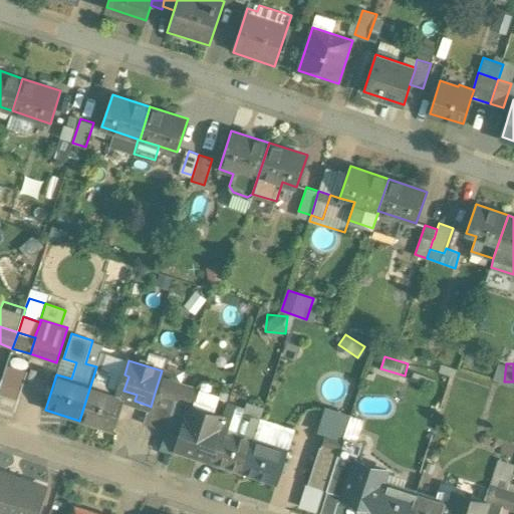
[(111,371),(96,366),(79,421),(113,432),(124,397),(105,391),(111,371)]
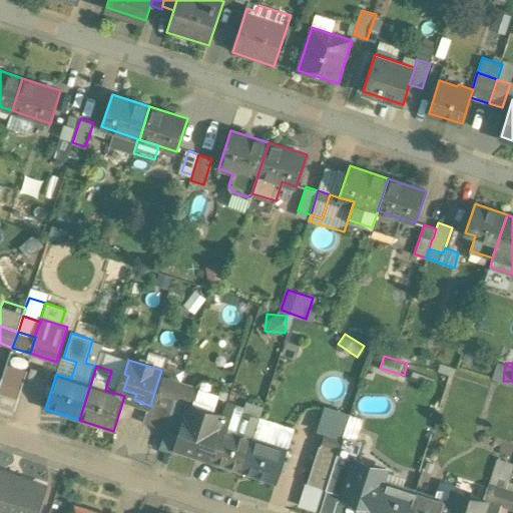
[(26,375),(5,368),(2,378),(23,385),(26,375)]
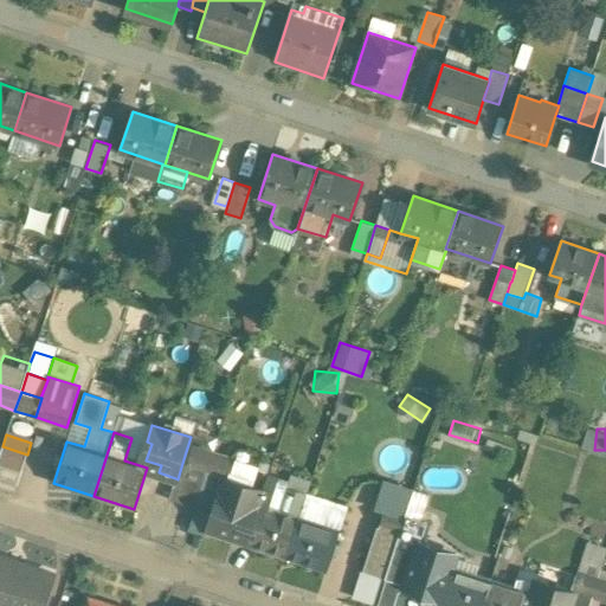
[(27,455),(2,446),(0,453),(0,465),(21,472),(27,455)]
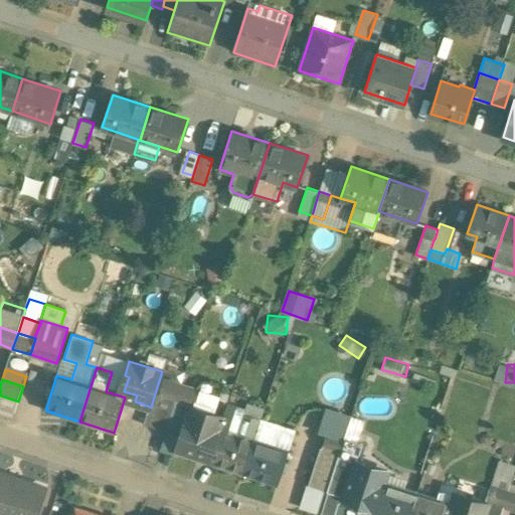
[(181,385),(164,379),(159,394),(158,395),(176,401),(181,385)]
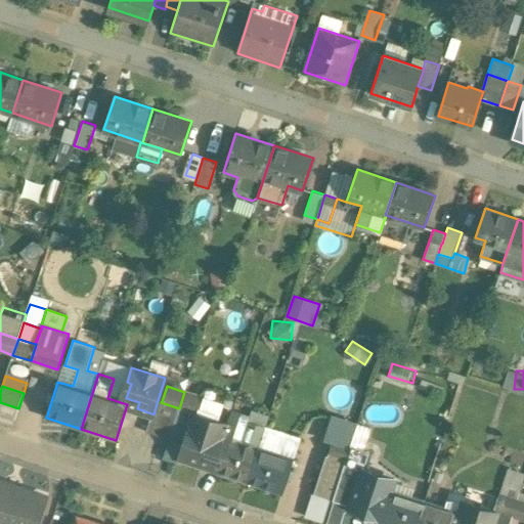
[(204,397),(185,391),(184,392),(179,408),(192,412),(198,415),(198,413),(199,415),(204,397)]
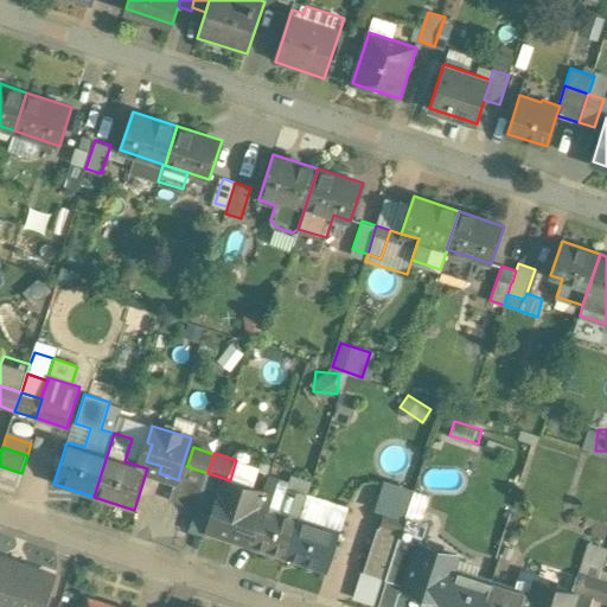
[(208,473),(186,466),(187,465),(183,464),(178,480),(176,479),(168,500),(196,509),(208,473)]
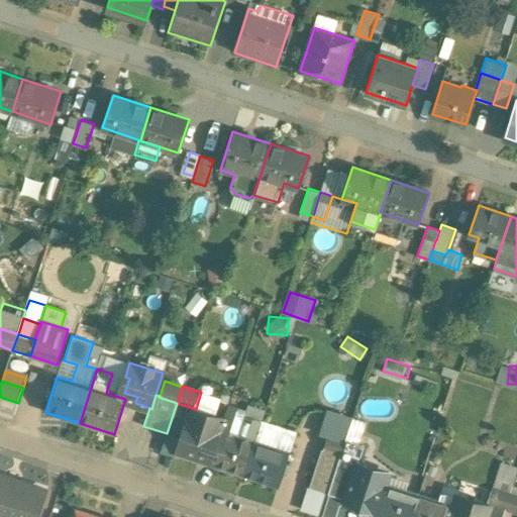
[(177,403),(167,433),(181,437),(190,407),(177,403)]
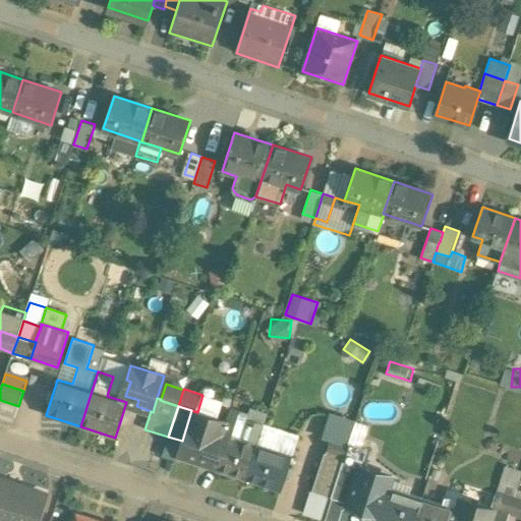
[(197,412),(196,411),(196,412),(191,410),(182,441),(178,453),(212,464),(211,468),(246,479),(257,445),(222,433),(226,421),(197,412)]
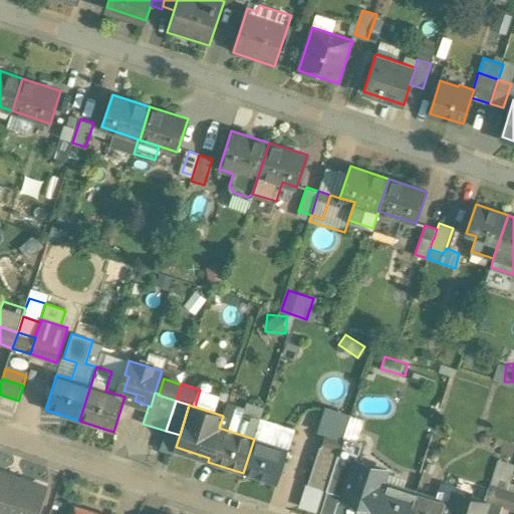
[(223,416),(219,428),(254,439),(260,419),(226,408),(223,416)]
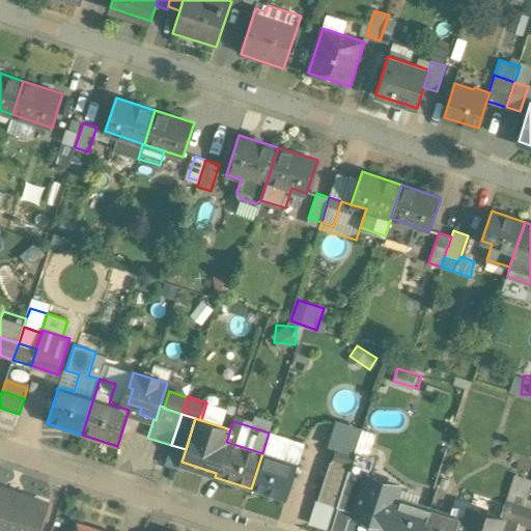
[(337,445),(355,451),(356,450),(362,428),(340,421),(333,443),(337,445)]
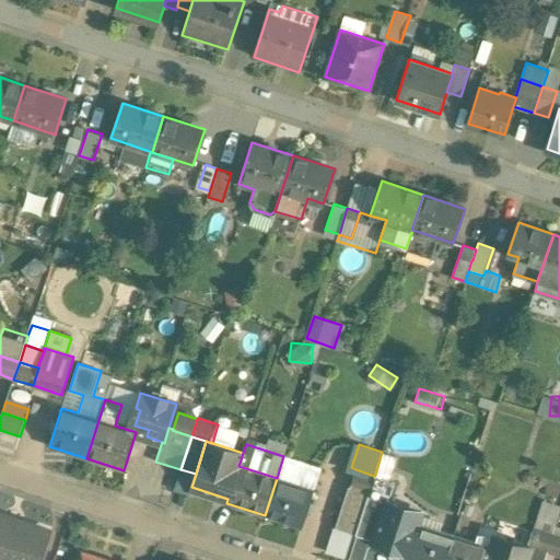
[(277,478),(314,490),(321,468),(283,456),(277,478)]
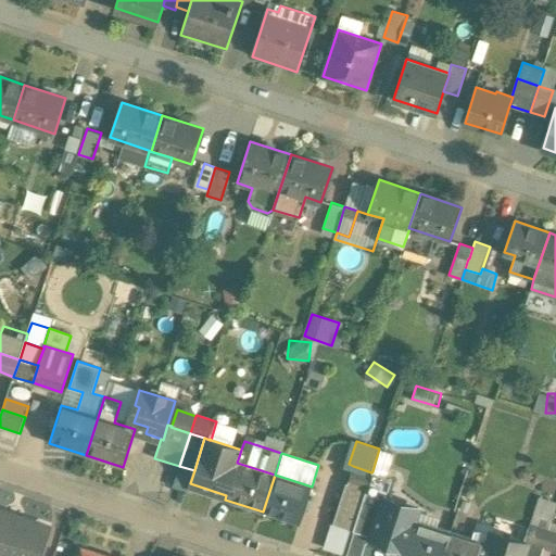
[(366,490),(371,472),(353,466),(348,483),(366,490)]
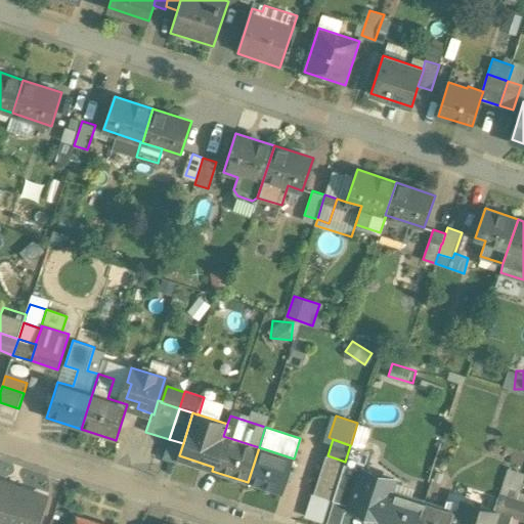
[(369,450),(351,444),(350,445),(345,462),(363,468),(369,450)]
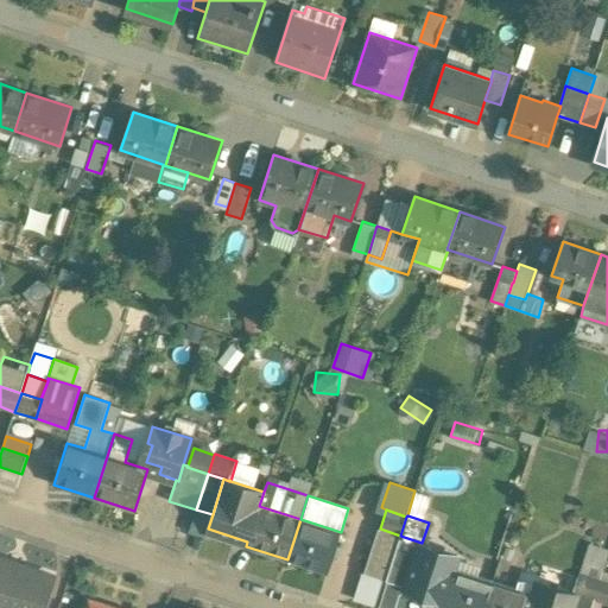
[(341,532),(301,519),(287,559),(328,572),(341,532)]
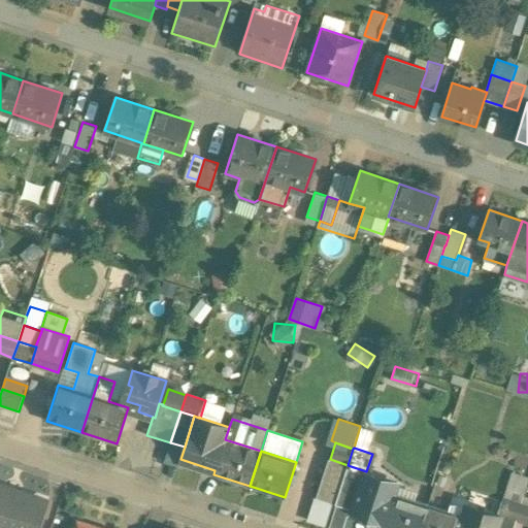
[(328,458),(316,497),(335,503),(348,465),(330,459),(328,458)]
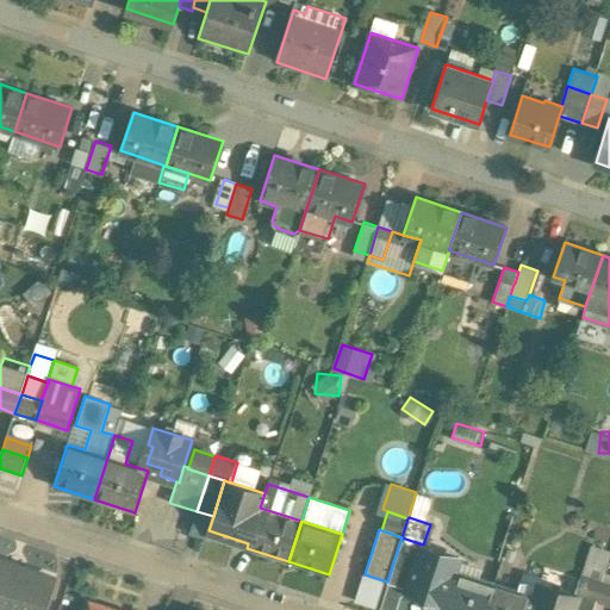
[(421,553),(423,545),(402,537),(387,582),(406,589),(418,553),(421,553)]
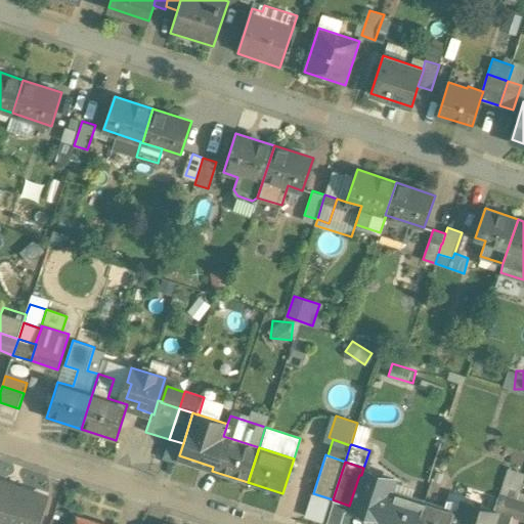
[(499,494),(518,500),(523,477),(523,473),(508,469),(499,494)]
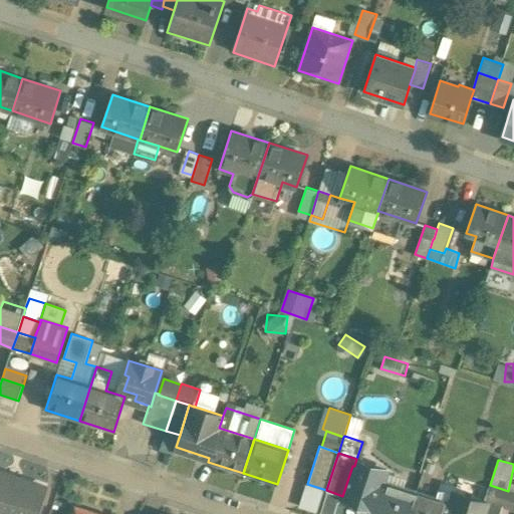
[(354,466),(352,466),(342,496),(341,500),(372,510),(371,513),(409,513),(417,491),(383,480),(384,476),(354,466)]
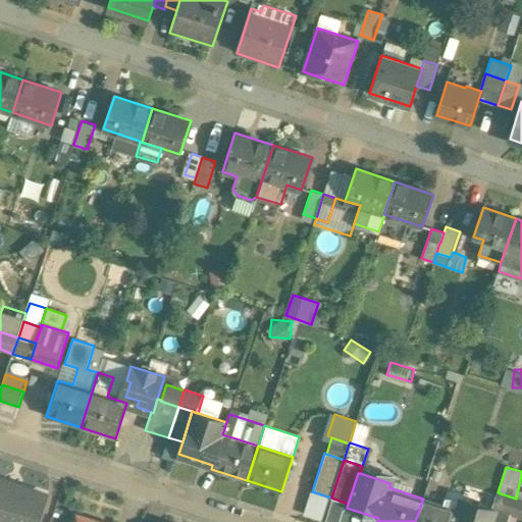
[(39,521),(48,494),(0,478),(0,521),(39,521)]
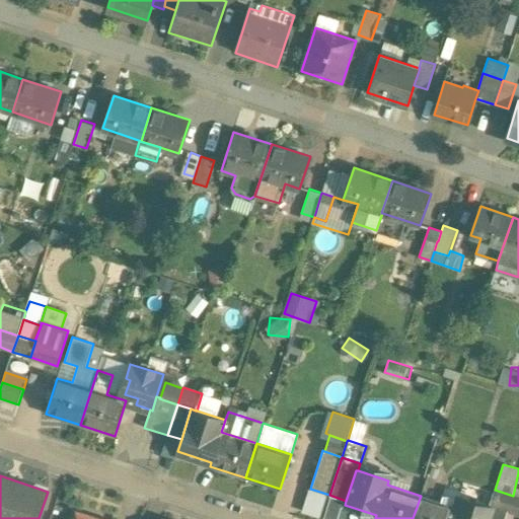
[(492,507),(507,512),(513,496),(495,490),(489,507),(492,508),(492,507)]
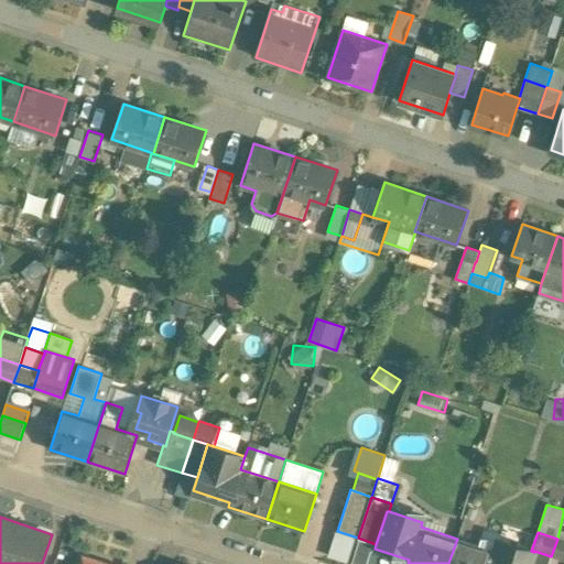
[(366,563),(370,551),(375,549),(376,544),(358,538),(351,563),(366,563)]
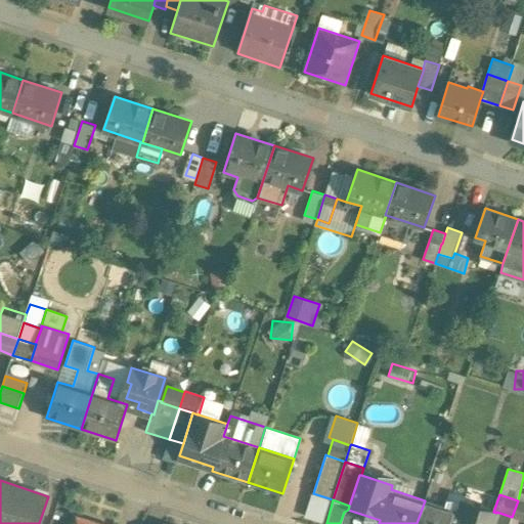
[(494,519),(462,508),(460,512),(425,500),(417,523),(493,523),(495,519),(494,519)]
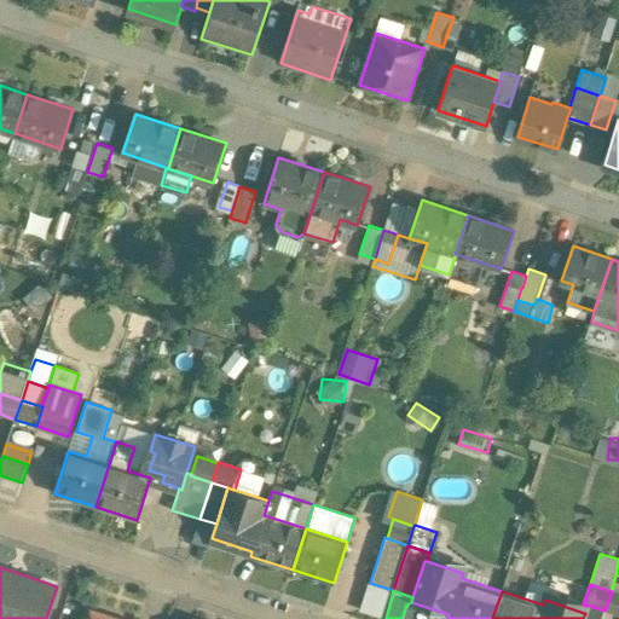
[(618,593),(612,591),(605,611),(618,614),(618,593)]
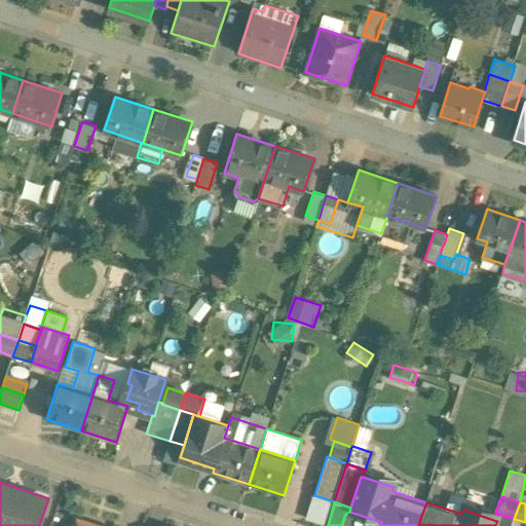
[(497,521),(495,525),(512,525),(514,519),(498,514),(498,515),(496,521),(497,521)]
